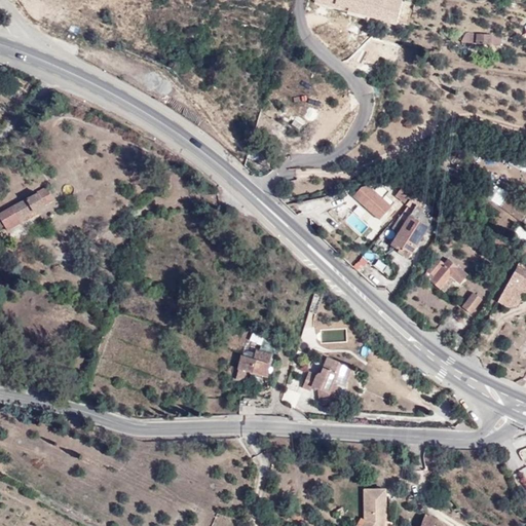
[(314,0),(314,4),(398,21),(401,0),(314,0)]
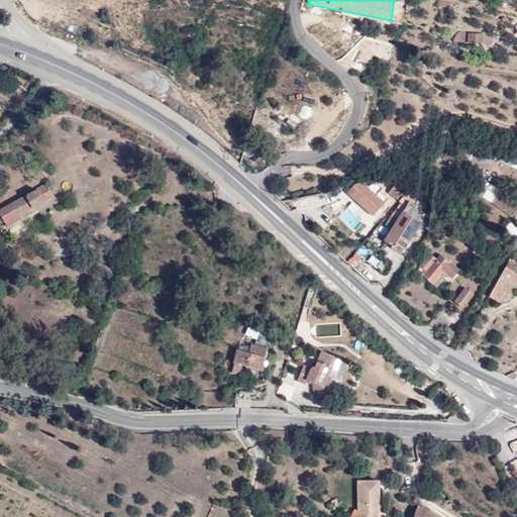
[(470,29),(434,21),(431,33),(468,41),(470,29)]
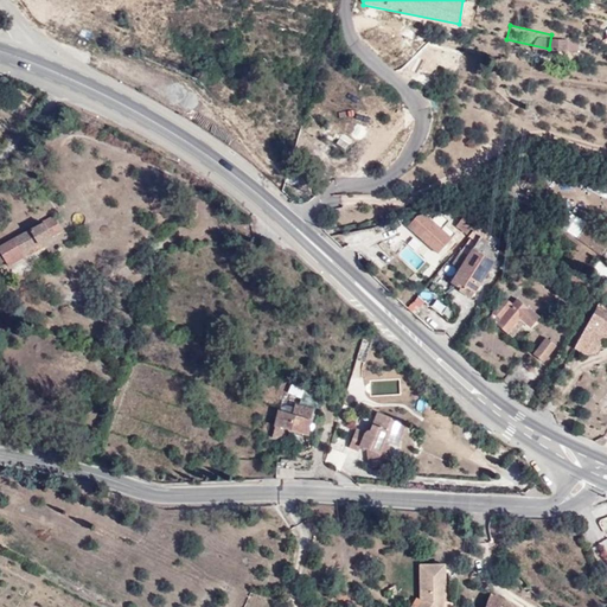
[(423,213),(417,216),(408,225),(438,253),(451,238),(423,213)]
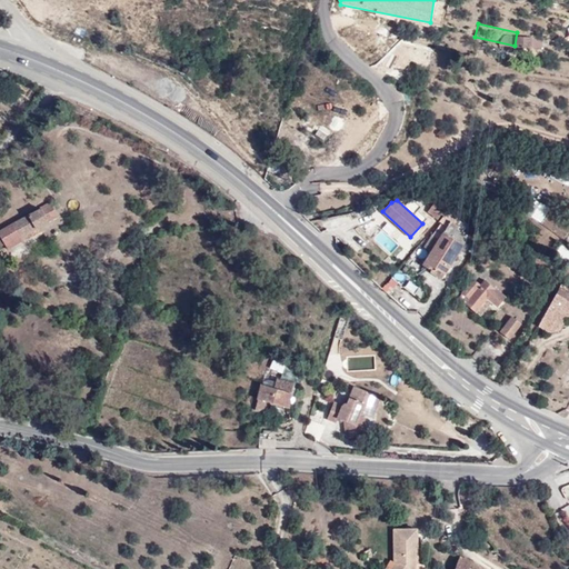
[(448,210),(449,209),(437,200),(435,202),(440,207),(445,209),(448,210)]
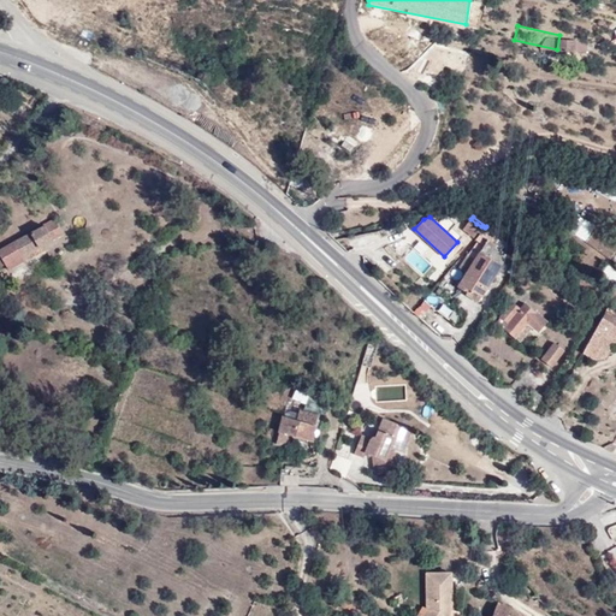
[(581,217),(572,231),(587,242),(585,244),(609,261),(615,250),(615,232),(612,231),(608,240),(587,225),(590,223),(581,217)]
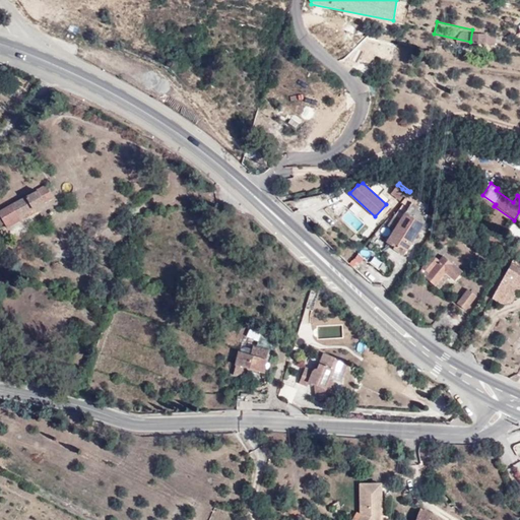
[(38,189),(39,191),(0,211),(0,221),(3,220),(5,223),(7,228),(23,219),(21,215),(46,202),(45,201),(53,197),(47,184),(38,189)]
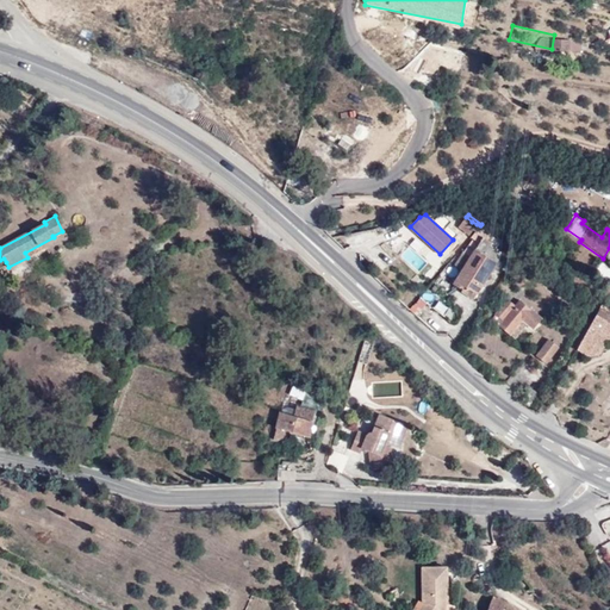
[(466,217),(459,225),(465,230),(466,229),(472,222),(466,217)]
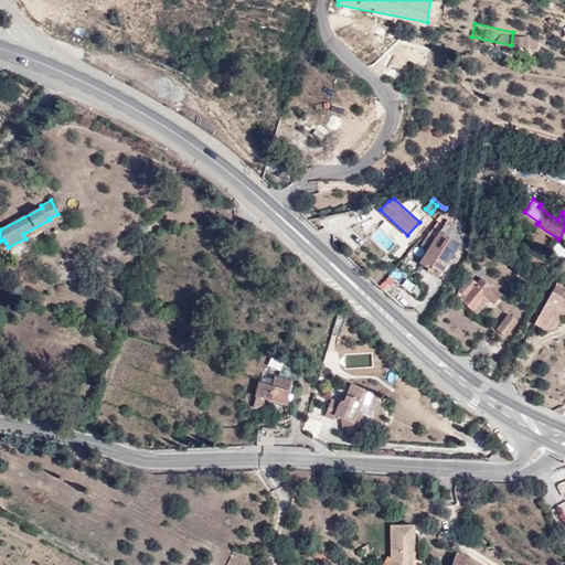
[(430,213),(435,217),(438,213),(440,214),(445,209),(441,208),(437,205),(432,212),(430,213)]
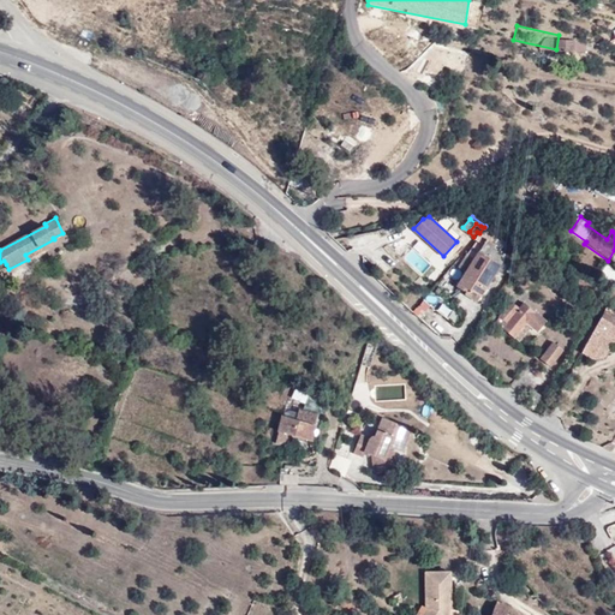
[(487,239),(457,287),(467,293),(470,290),(481,296),(505,256),(497,251),(500,248),(487,239)]
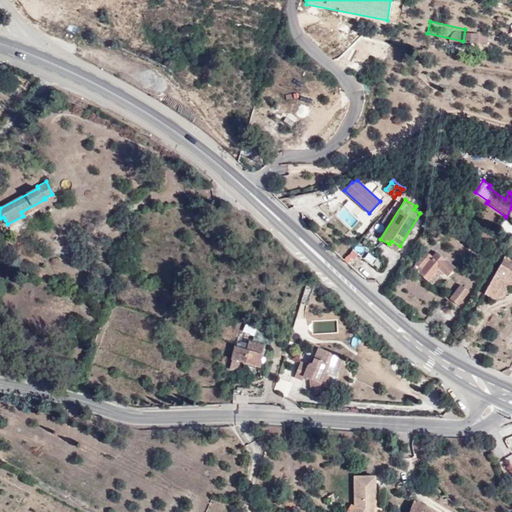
[(496,230),(510,240),(511,237),(511,224),(504,219),(496,230)]
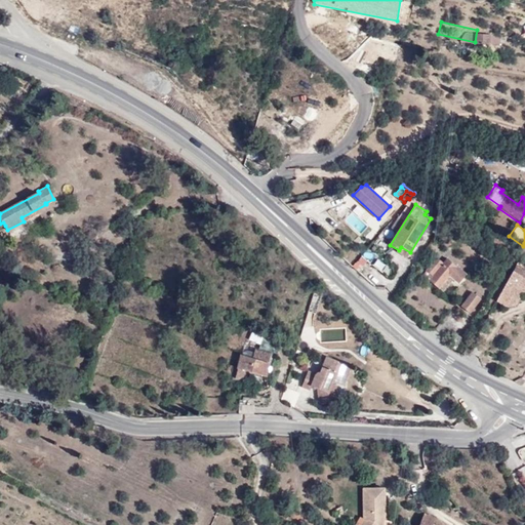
[(398,252),(407,257),(410,252),(401,247),(399,250),(398,252)]
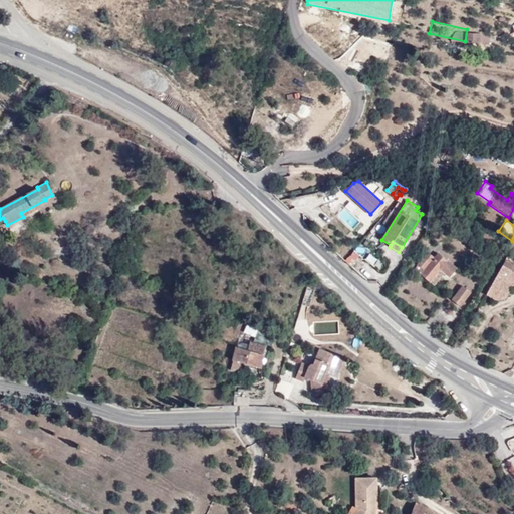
[(354,250),(344,259),(349,265),(359,257),(354,250)]
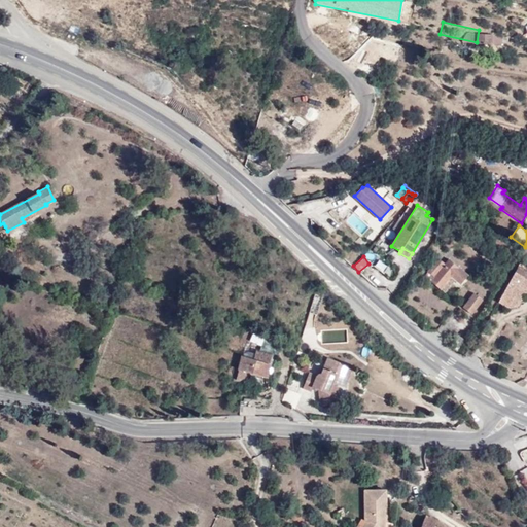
[(438,258),(424,276),(440,289),(451,275),(456,280),(461,284),(469,274),(459,267),(458,268),(449,259),(446,264),(438,258)]
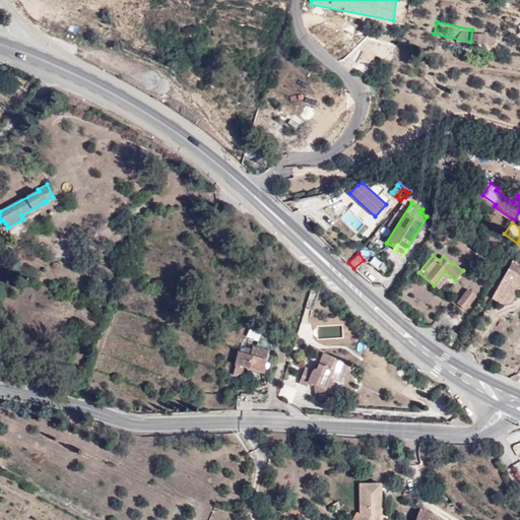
[(519,275),(519,268),(511,264),(492,299),(502,305),(519,274),(519,275)]
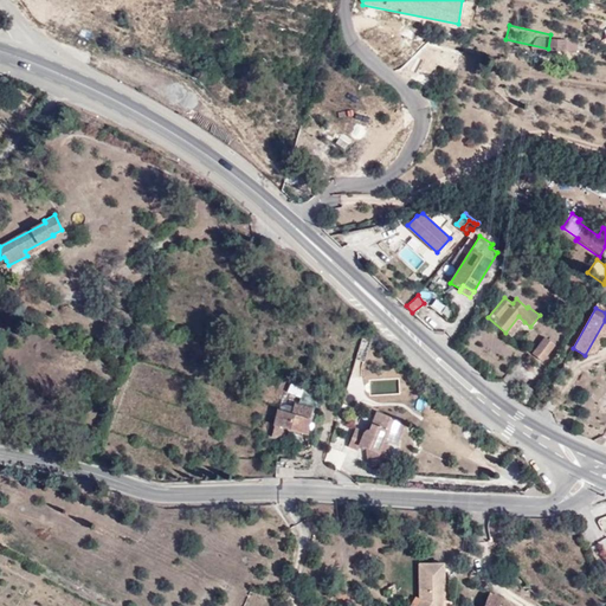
[(511,337),(524,322),(519,316),(505,333),(511,337)]
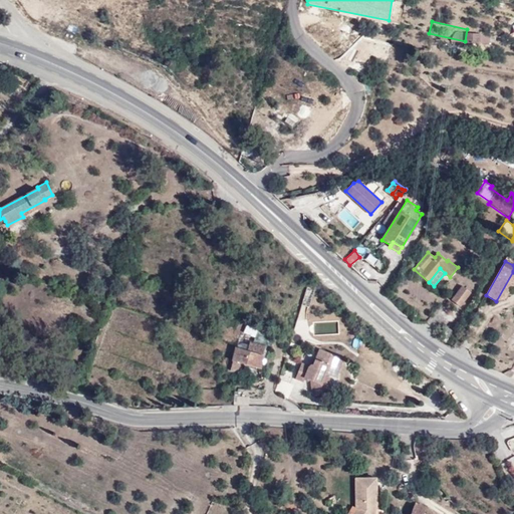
[(506,299),(513,283),(513,272),(513,271),(496,301),(506,299)]
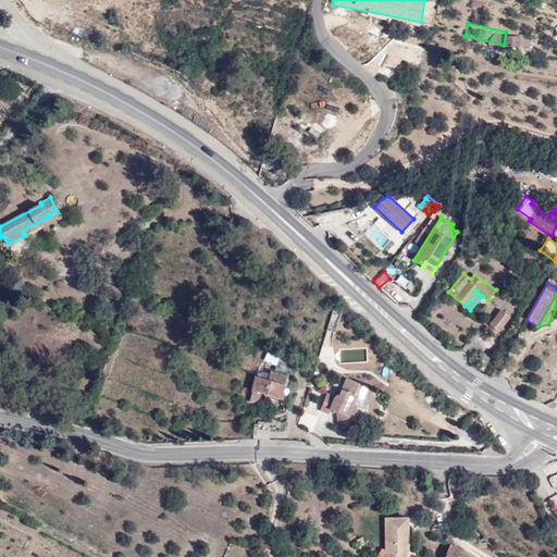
[(329,324),(337,326),(344,305),(335,300),(329,324)]
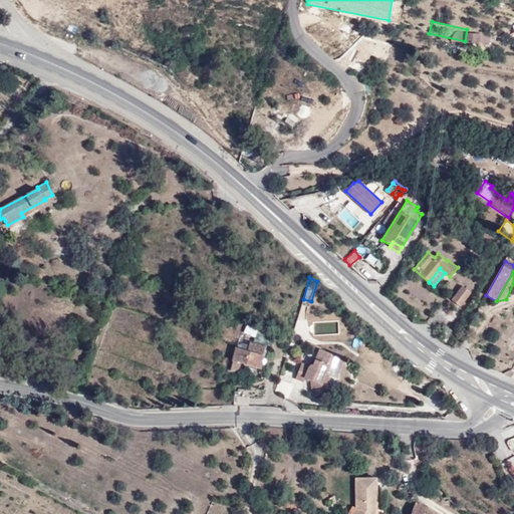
[(461,306),(472,292),(463,286),(453,300),(461,306)]
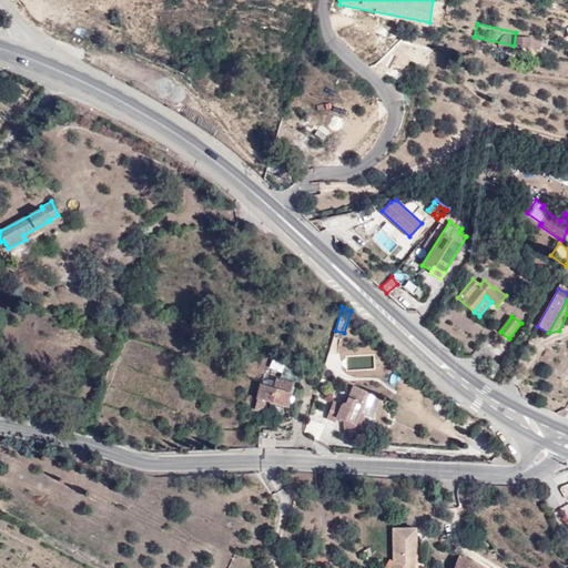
[(335,376),(325,366),(321,381),(333,384),(335,376)]
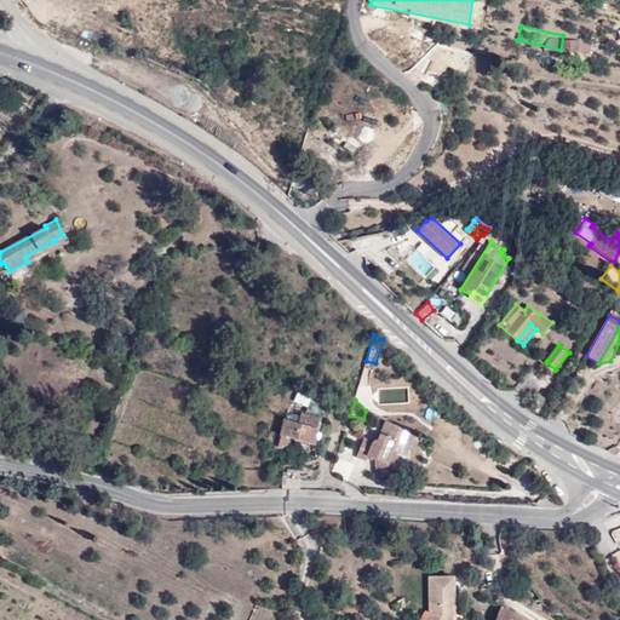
[(297,423),(286,420),(279,446),(287,448),(291,437),(313,445),(321,418),(300,412),(297,423)]
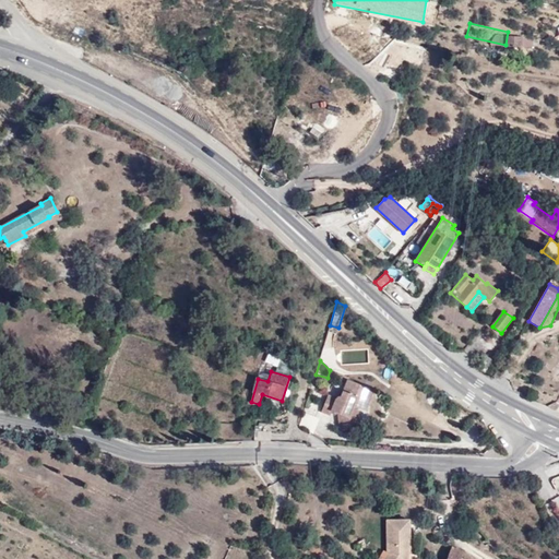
[(348,378),(335,372),(333,378),(346,384),(343,391),(341,390),(337,397),(329,394),(322,411),(321,412),(322,412),(330,415),(332,411),(337,413),(340,430),(363,427),(360,412),(356,407),(360,399),(365,401),(370,389),(347,379),(348,378)]
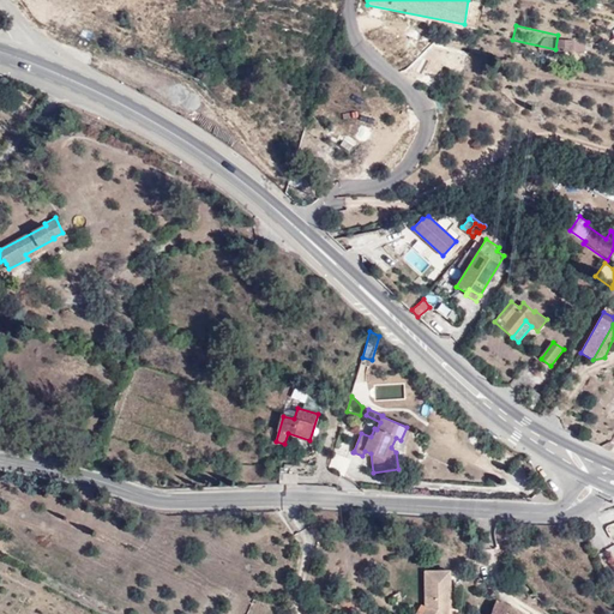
[(353,452),(354,451),(339,445),(333,459),(348,469),(354,452),(353,452)]
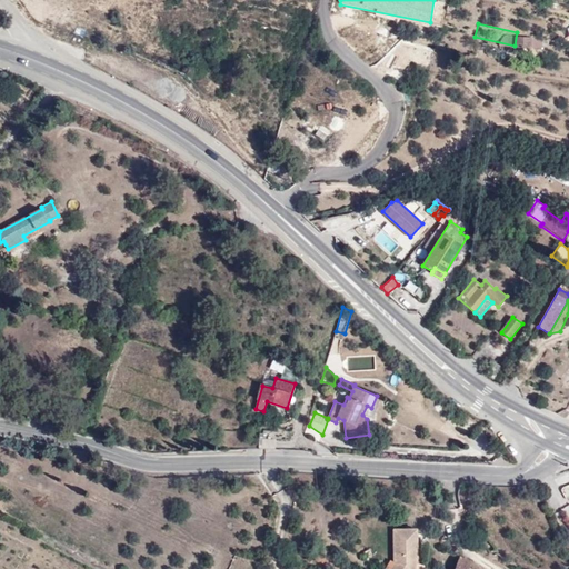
[(307,430),(321,436),(322,435),(309,426),(307,430)]
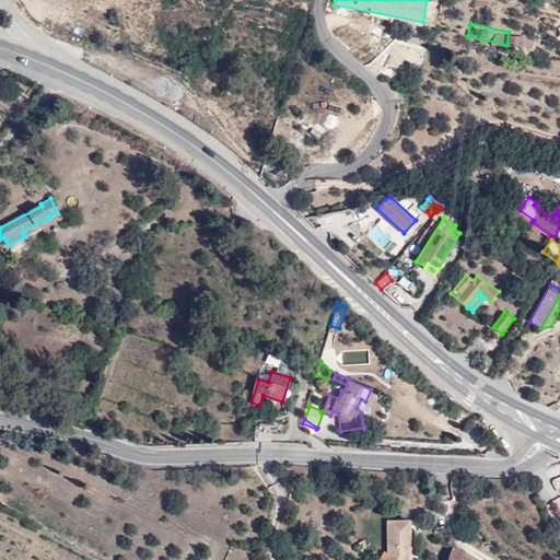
[(408,559),(410,555),(410,523),(389,523),(389,555),(392,556),(388,559),(408,559)]
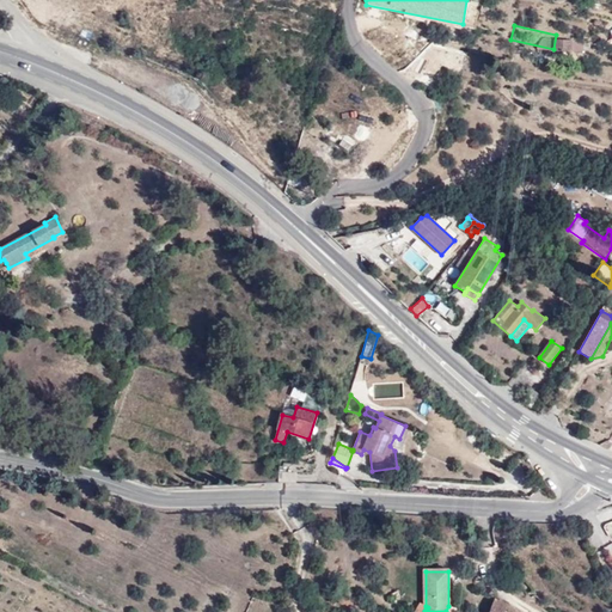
[(357,609),(362,595),(342,588),(338,603),(357,609)]
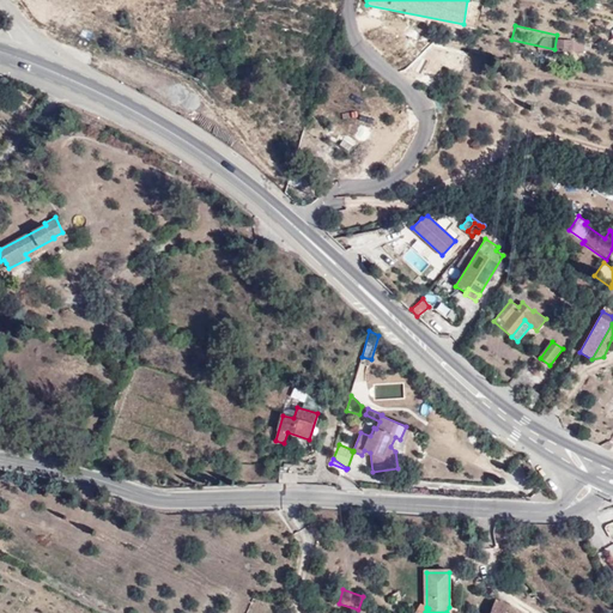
[(496,600),(490,612),(510,612),(507,612),(509,605),(496,600)]
